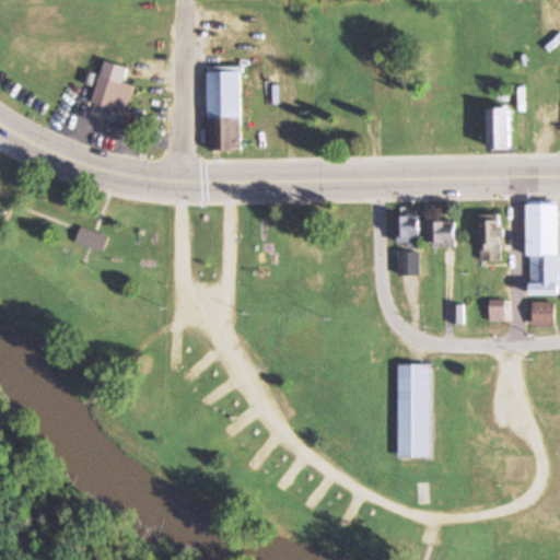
[(314,7),(315,19),(330,18),(330,7),(314,7)]
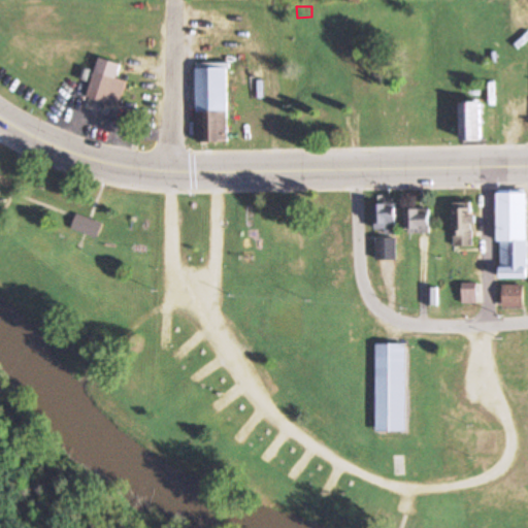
[(100,59),(88,95),(121,106),(129,83),(117,78),(121,66),(100,59)]
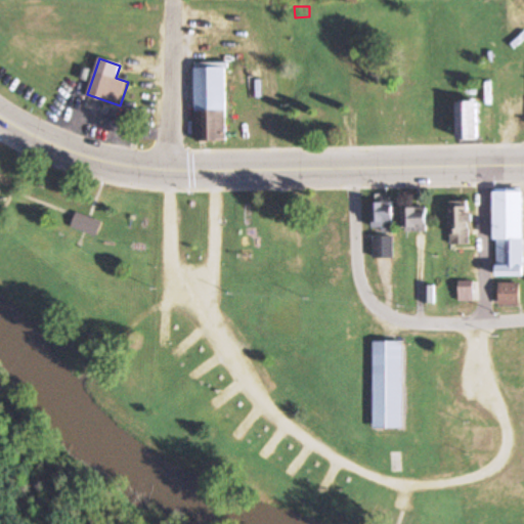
[(82,68),(80,79),(88,81),(90,70),(82,68)]
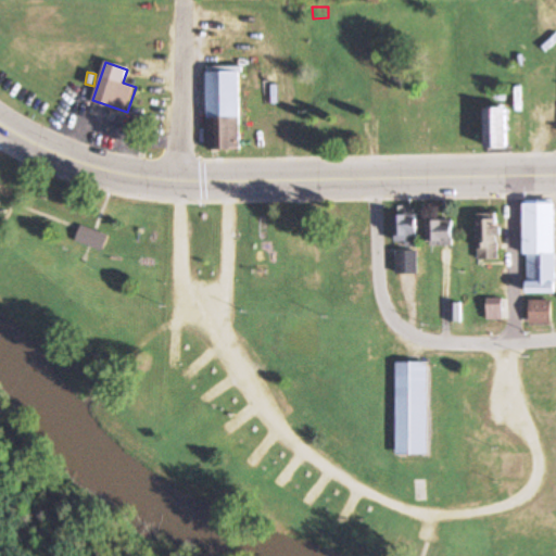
[(209,150),(206,74),(240,74),(242,149),(209,150)]
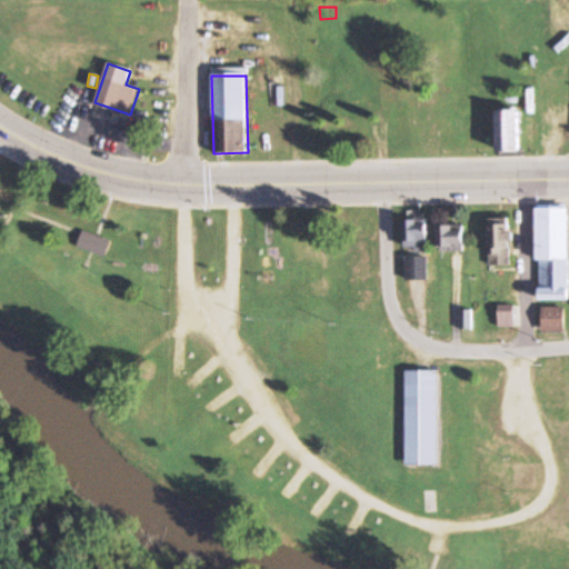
[(520,109),(498,110),(499,151),(521,151),(520,109)]
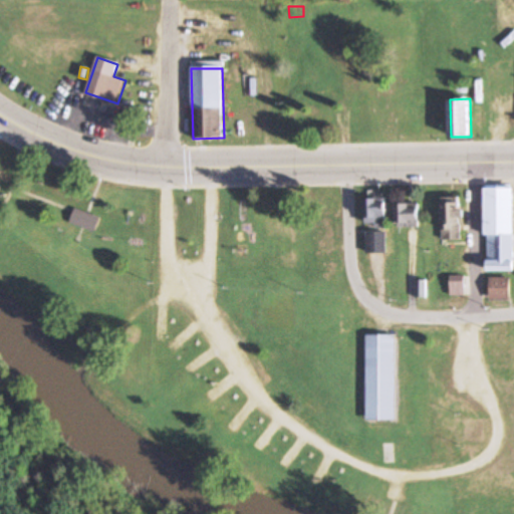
[(513,184),(487,185),(489,272),(513,272),(513,184)]
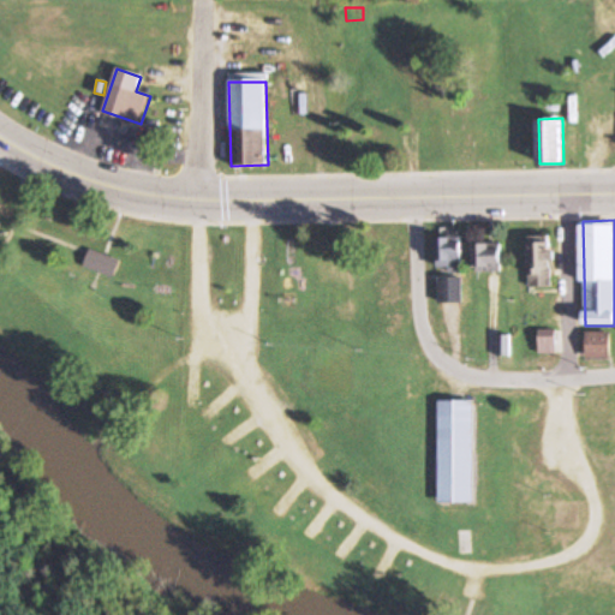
[(437,228),(437,268),(452,268),(452,278),(440,278),(440,306),(465,306),(465,228),(437,228)]
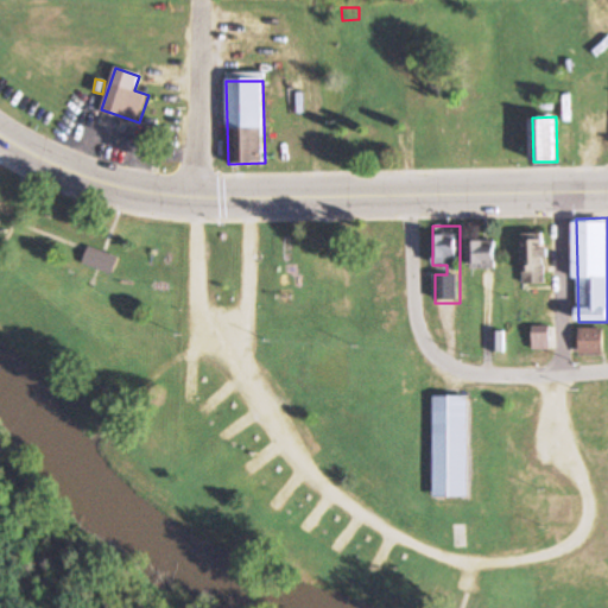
[(525,234),(525,284),(546,283),(545,259),(551,258),(551,249),(545,249),(545,233),(525,234)]
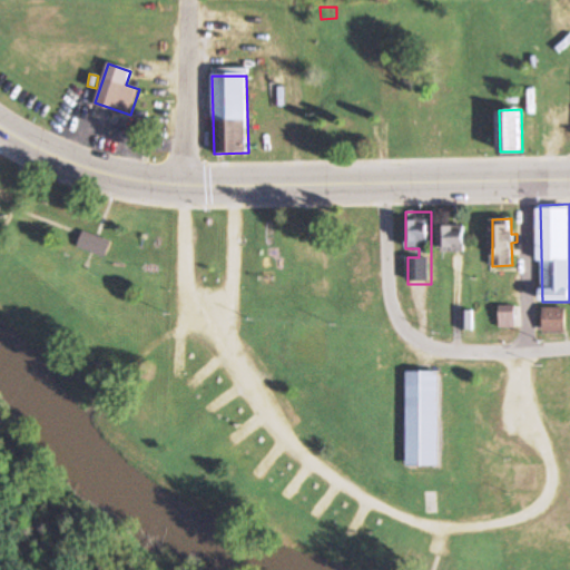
[(440,227),(441,248),(446,253),(451,253),(451,268),(464,267),(464,253),(467,253),(465,227),(440,227)]
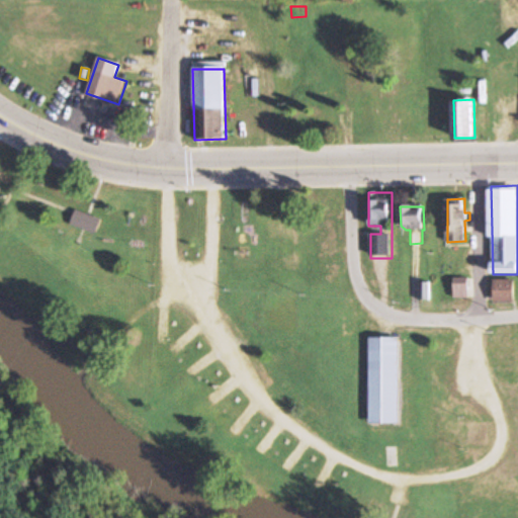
[(76,209),(70,226),(96,235),(102,218),(76,209)]
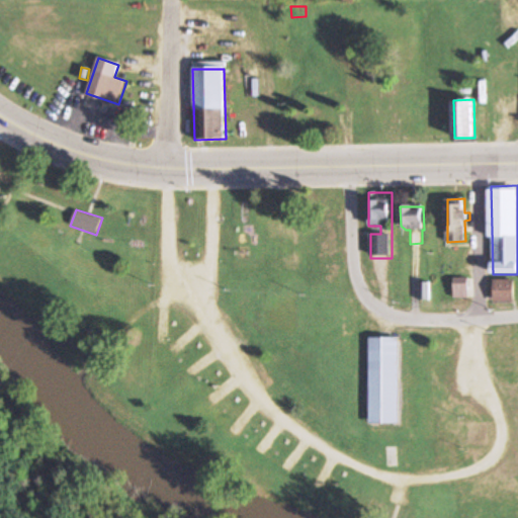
[(455,279),(455,297),(469,297),(468,278),(455,279)]
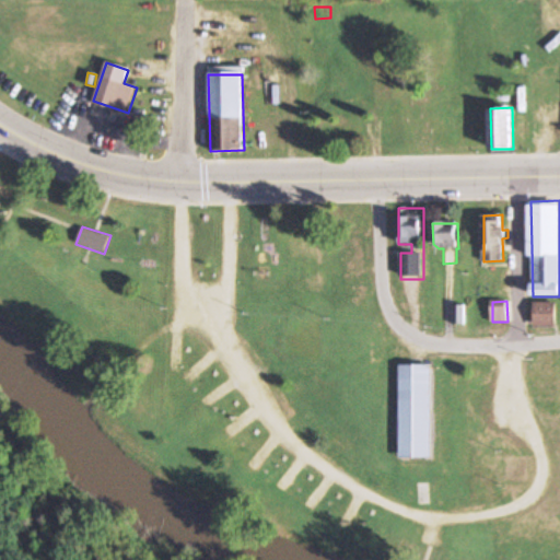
[(535,303),(535,327),(557,327),(557,303),(535,303)]
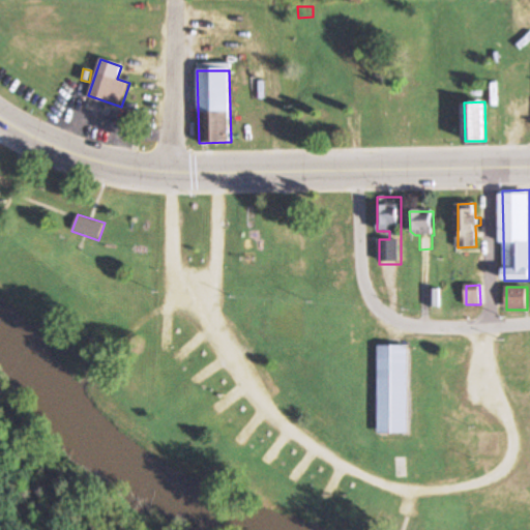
[(429,289),(429,307),(441,307),(441,289),(429,289)]
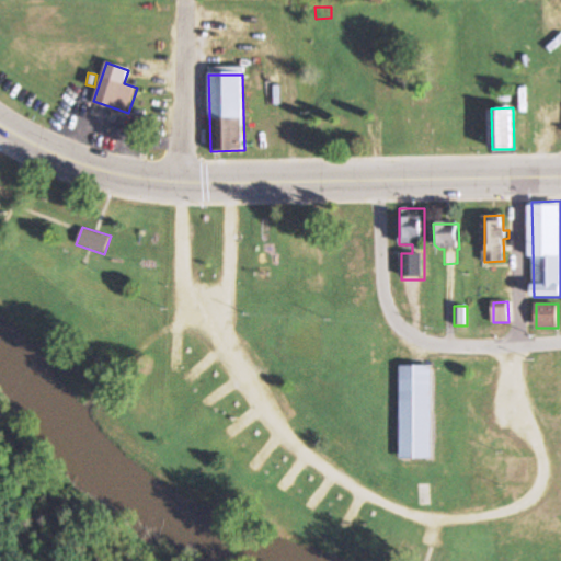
[(433,366),(399,366),(401,460),(435,459),(433,366)]
